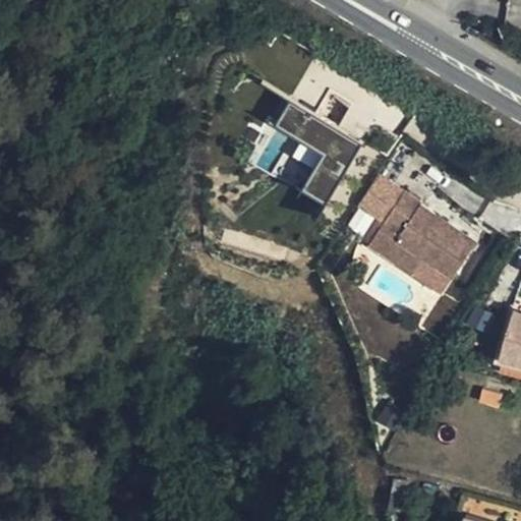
[(324,154),(301,191),(325,205),(361,143),(289,101),(275,125),(324,154)]
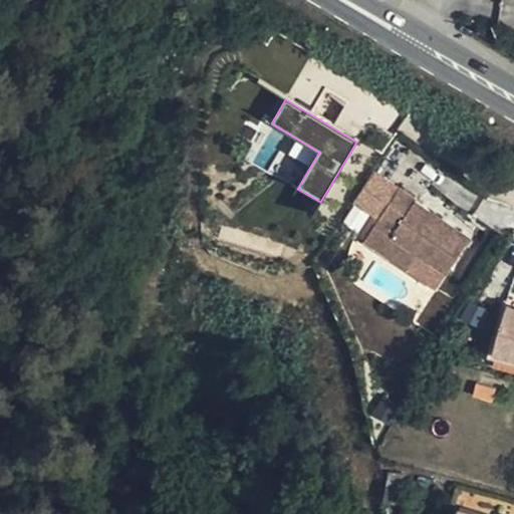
[(297,141),(289,155),(309,165),(317,151),(297,141)]
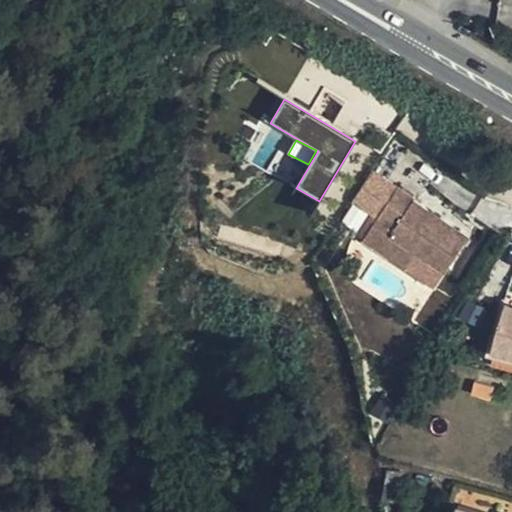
[(355,200),(377,215),(397,187),(374,172),(355,200)]
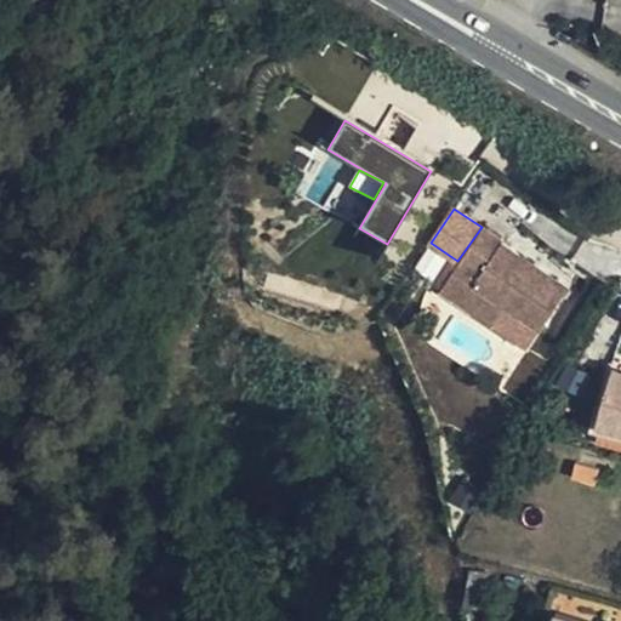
[(457,261),(440,286),(527,349),(565,290),(500,241),(501,240),(482,227),(457,261)]
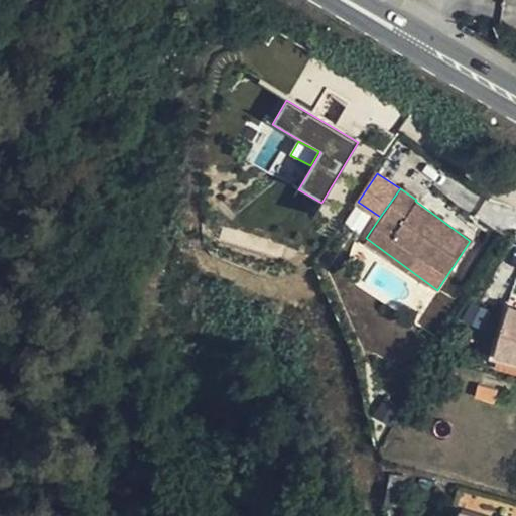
[(515,308),(509,306),(496,354),(515,359),(515,308)]
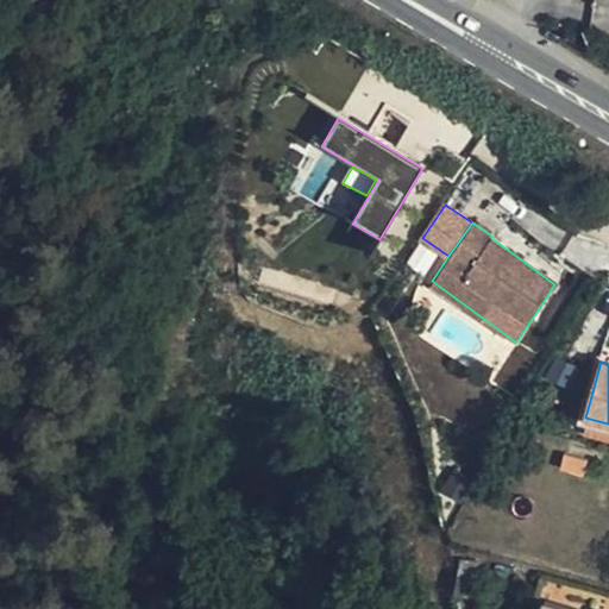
[(583,478),(586,464),(565,459),(562,472),(583,478)]
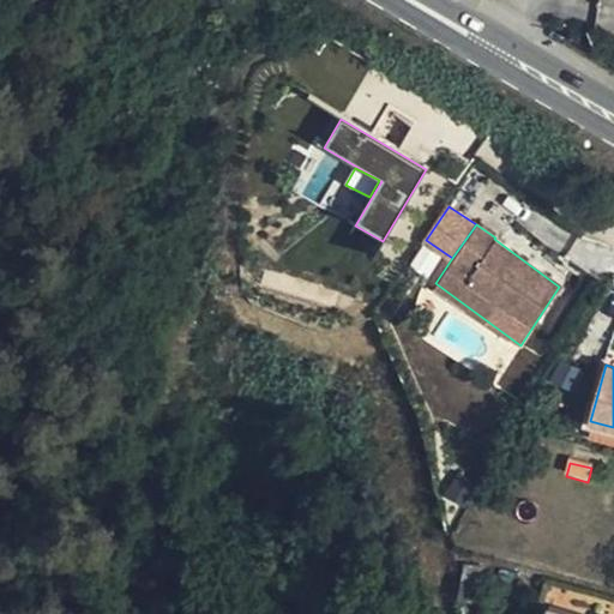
[(479,603),(486,567),(465,561),(459,599),(479,603)]
